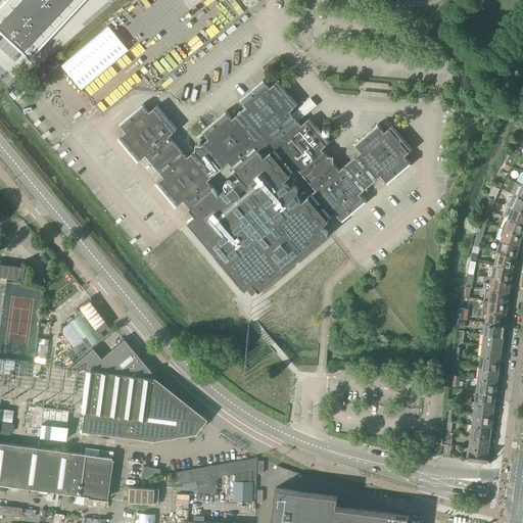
[(4,0),(3,0),(0,3),(0,13),(16,29),(26,19),(4,0)]
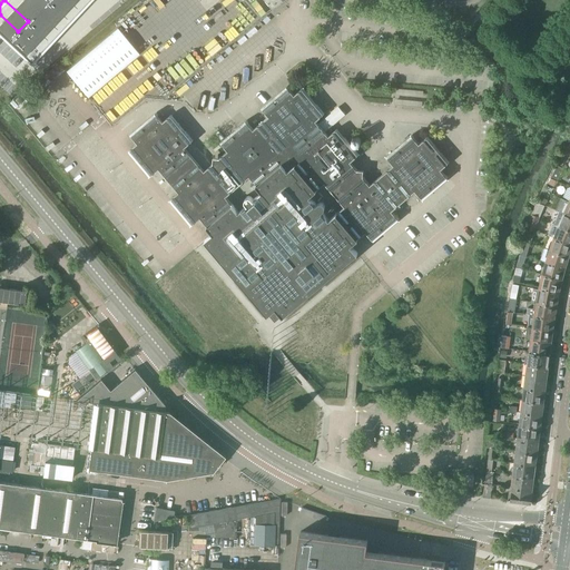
[(26,0),(5,0),(28,21),(38,10),(26,0)]
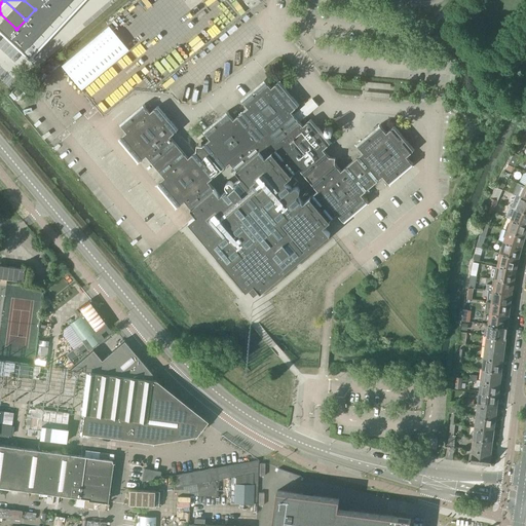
[(24,0),(35,9),(43,0),(24,0)]
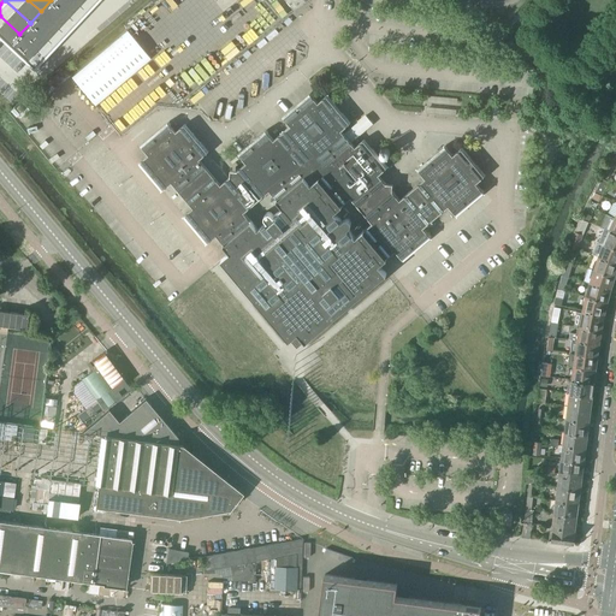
[(51,0),(41,11),(65,34),(76,23),(51,0)]
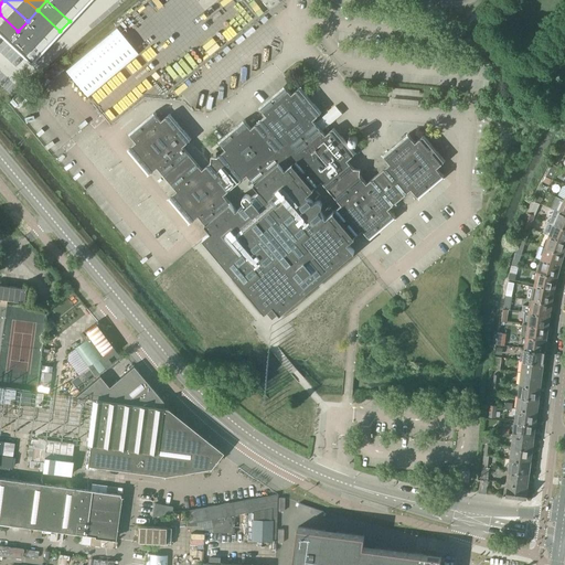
[(67,0),(46,0),(70,21),(80,10),(67,0)]
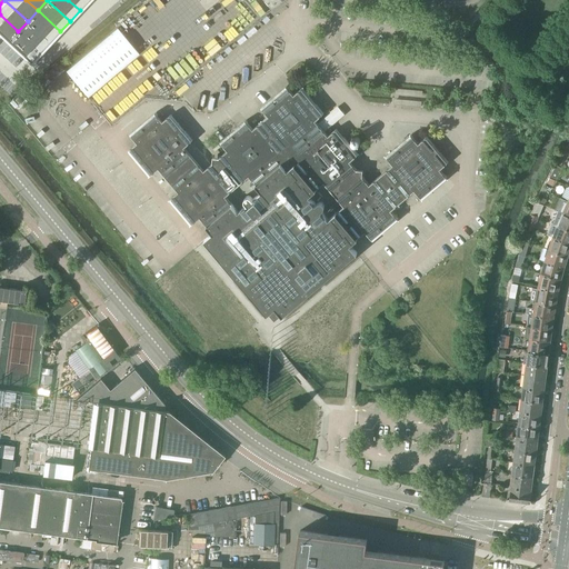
[(68,0),(80,10),(89,0),(68,0)]
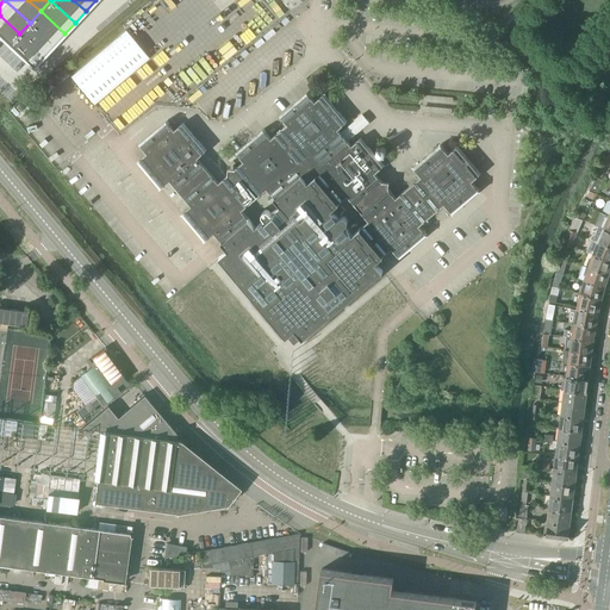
[(41,11),(30,23),(54,45),(64,33),(41,11)]
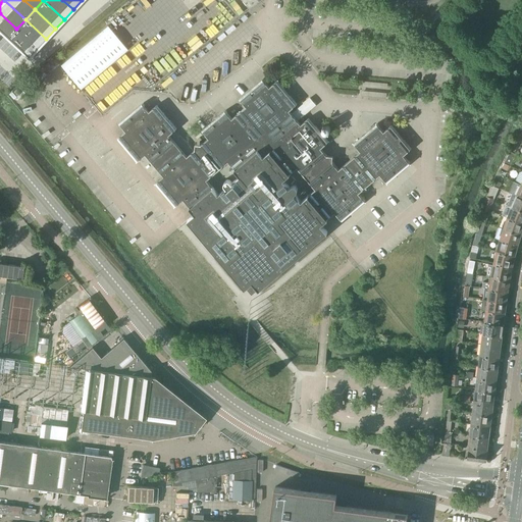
[(0,32),(7,39),(16,29),(0,13),(0,32)]
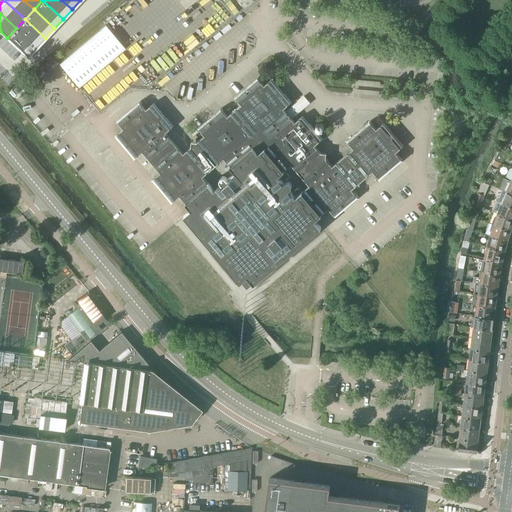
[(25,19),(16,28),(36,47),(45,38),(25,19)]
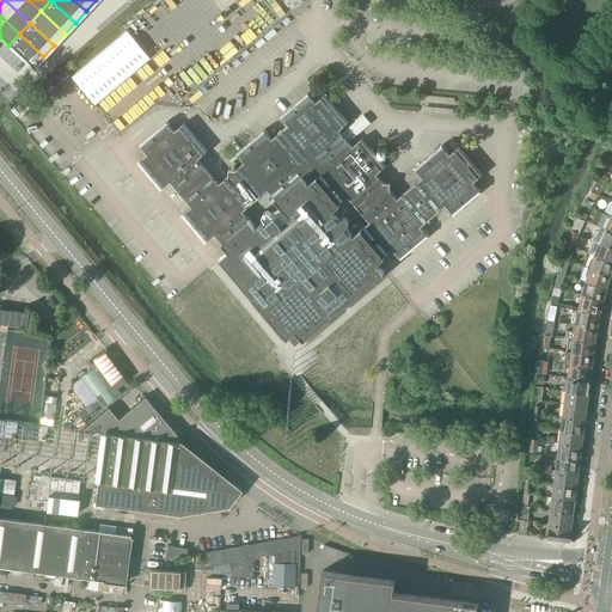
[(150,59),(126,30),(71,77),(95,105),(150,59)]
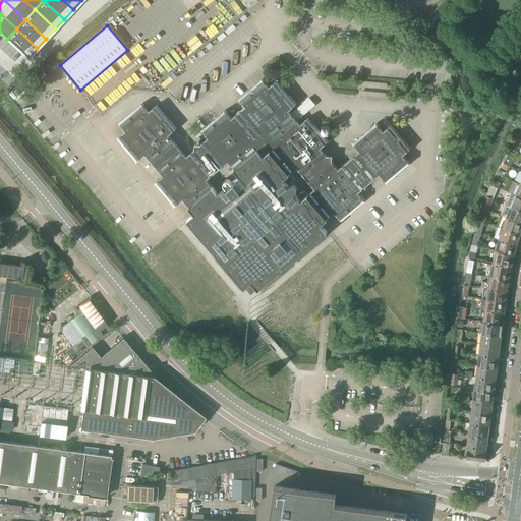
[(16,29),(7,39),(27,58),(37,48),(16,29)]
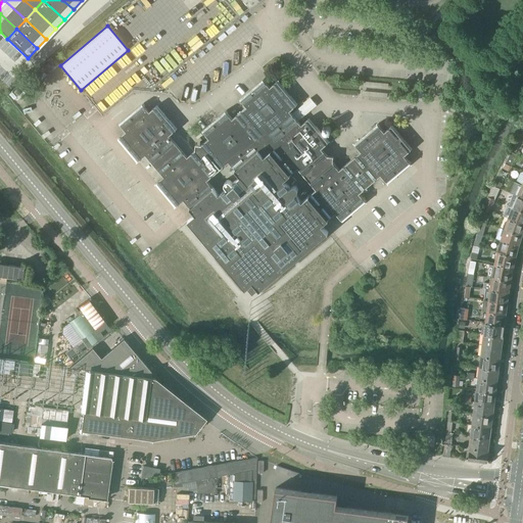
[(143,104),(120,124),(121,126),(122,126),(126,132),(121,136),(119,138),(138,161),(140,160),(140,159),(146,154),(150,160),(152,163),(152,162),(157,169),(158,171),(159,171),(164,177),(158,182),(158,181),(156,183),(176,206),(178,205),(178,204),(184,200),(189,205),(195,214),(187,221),(188,221),(219,256),(245,288),(245,289),(247,288),(248,289),(256,290),(258,288),(259,290),(259,289),(292,263),(295,259),(327,233),(328,233),(322,225),(336,212),(340,219),(342,221),(366,201),(364,199),(359,193),(365,188),(365,189),(367,187),(373,182),(375,180),(381,175),(385,181),(387,183),(411,163),(410,161),(409,161),(403,155),(410,150),(412,149),(392,126),(390,127),(384,132),(379,126),(380,126),(378,124),(354,144),(355,146),(361,151),(355,156),(354,156),(352,158),(347,163),(347,162),(345,164),(345,165),(339,170),(334,164),(334,163),(333,162),(333,156),(328,155),(326,154),(321,148),(327,143),(329,142),(308,119),(307,120),(301,125),(296,120),(296,119),(294,116),(289,110),(295,105),(295,106),(297,104),(278,81),(276,82),(276,83),(270,88),(265,82),(264,80),(240,99),(241,101),(246,107),(241,112),(240,111),(238,113),(238,114),(232,119),(228,113),(228,112),(226,111),(202,131),(204,133),(209,139),(203,144),(203,143),(201,145),(195,144),(195,150),(193,151),(193,152),(187,157),(183,151),(181,148),(180,149),(176,143),(175,141),(174,141),(169,135),(175,130),(175,131),(177,129),(157,105),(155,106),(155,107),(149,111),(144,106),(145,106),(143,104)]
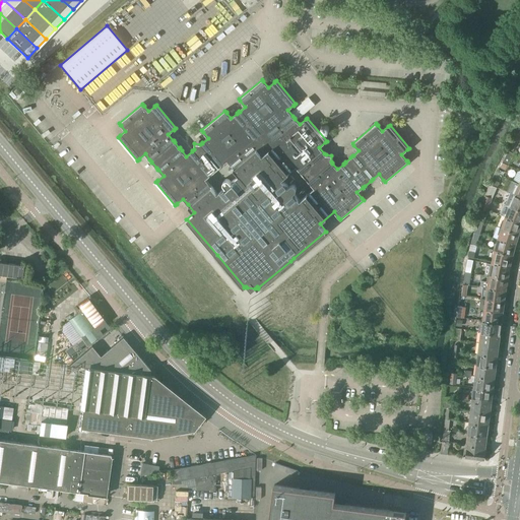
[(508,150),(503,161),(508,165),(514,154),(508,150)]
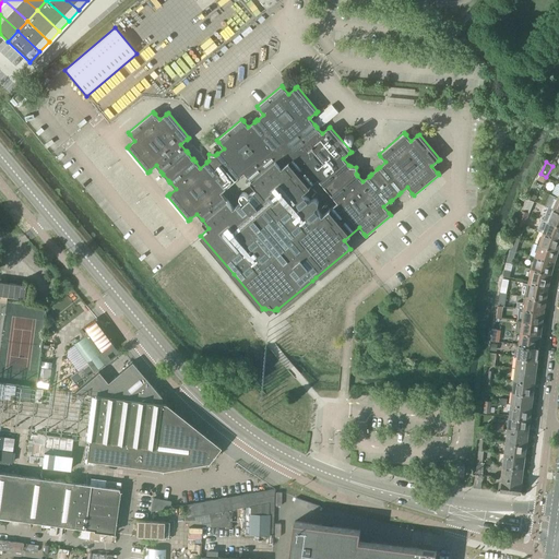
[(546,177),(540,174),(537,180),(543,182),(545,177),(546,178),(546,177)]
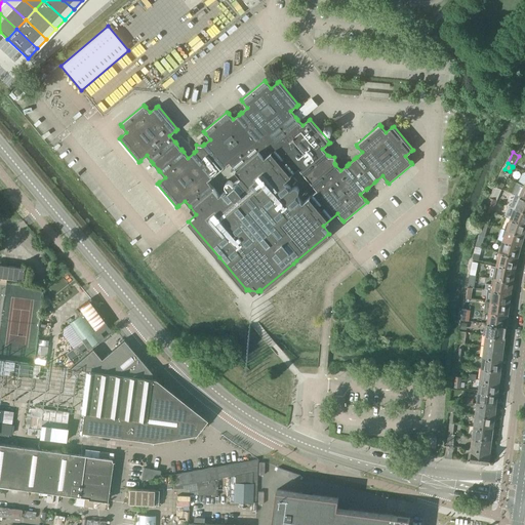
[(499,179),(496,187),(500,190),(503,191),(507,182),(499,179)]
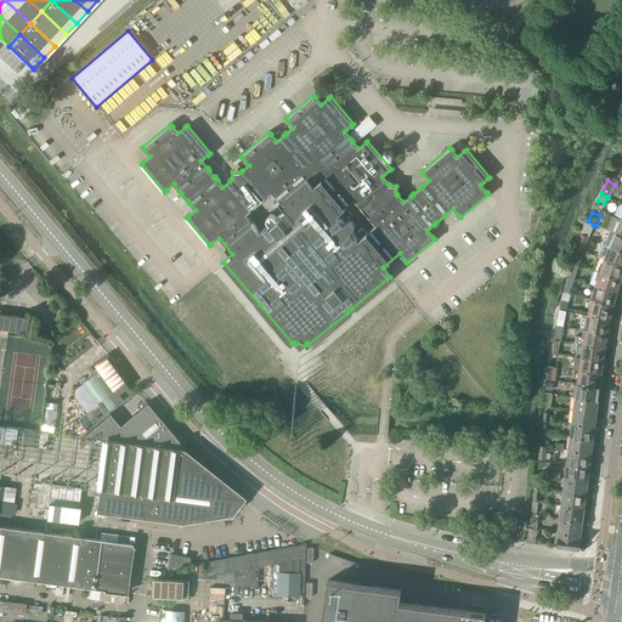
[(586,220),(580,233),(588,237),(593,225),(588,221),(586,220)]
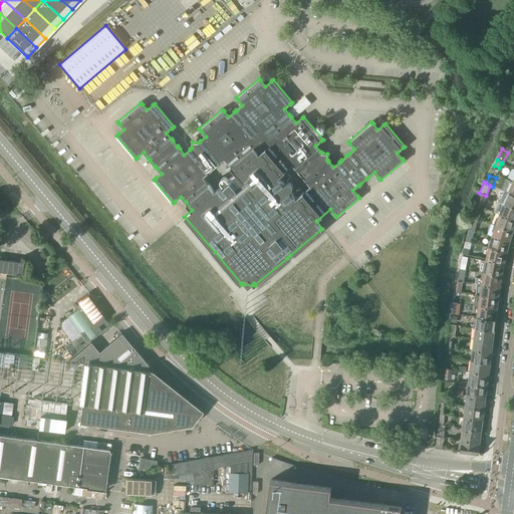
[(486,196),(479,193),(477,198),(475,205),(482,208),(485,201),(484,201),(486,196)]
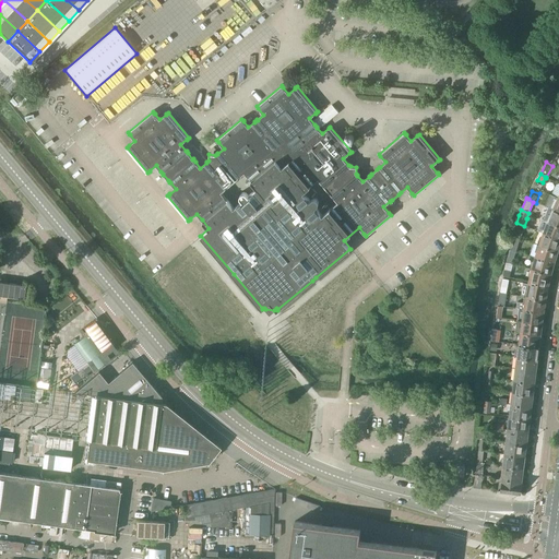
[(558,212),(552,210),(548,221),(558,225),(558,212)]
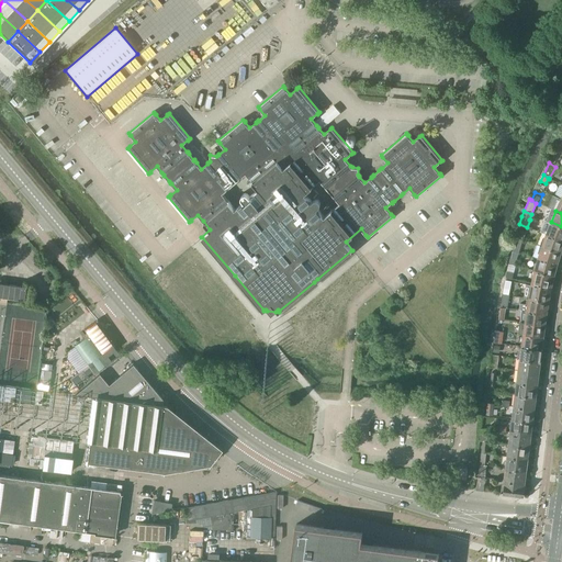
[(546,234),(561,239),(561,226),(551,222),(546,234)]
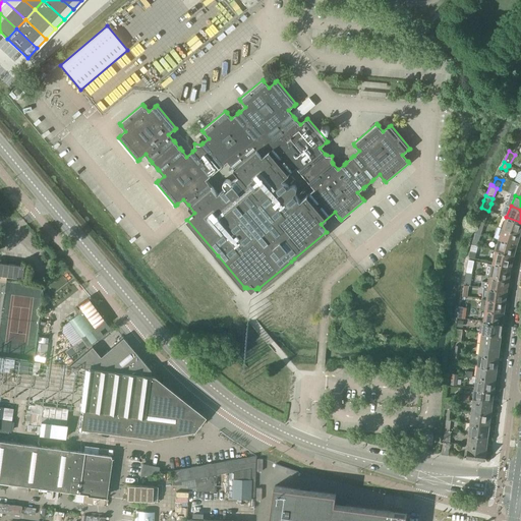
[(520,222),(506,217),(503,228),(519,233),(520,232),(520,231),(520,222)]
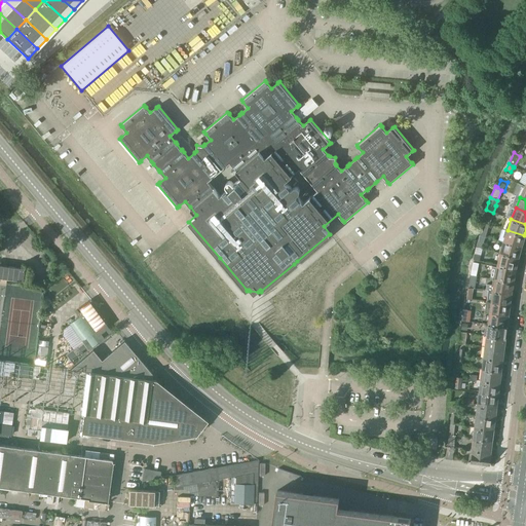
[(484,223),(480,235),(485,236),(489,224),(484,223)]
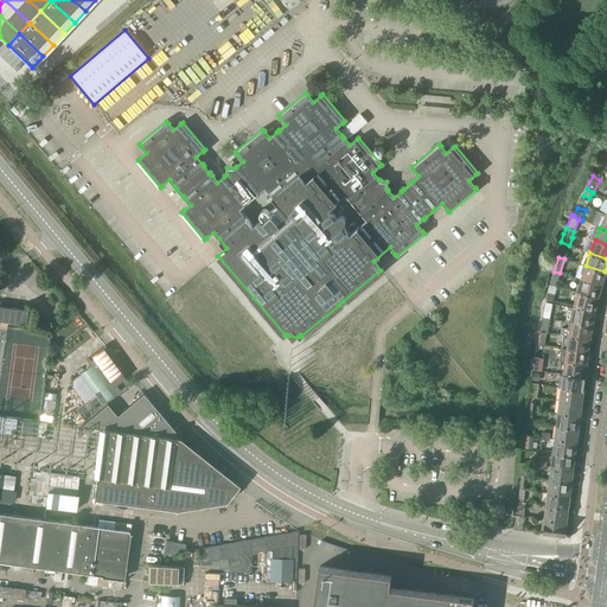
[(586,266),(581,279),(601,283),(604,279),(605,278),(606,274),(605,273),(605,272),(586,266)]
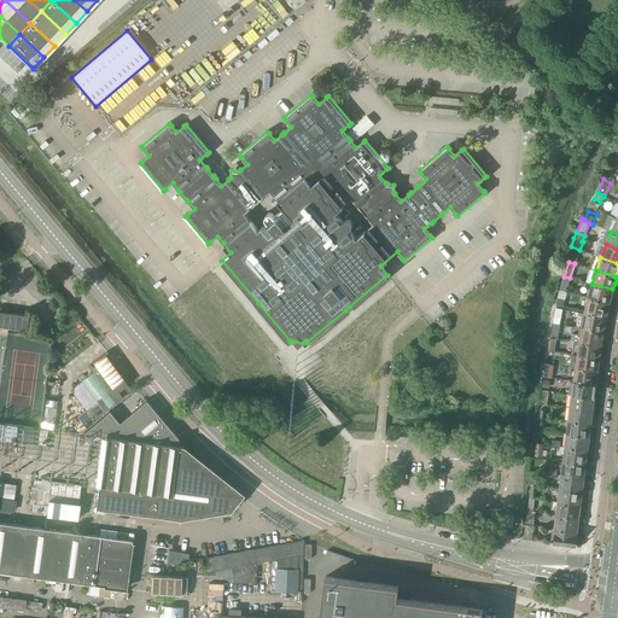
[(592,284),(588,297),(608,302),(611,301),(612,296),(611,295),(612,289),(592,284)]
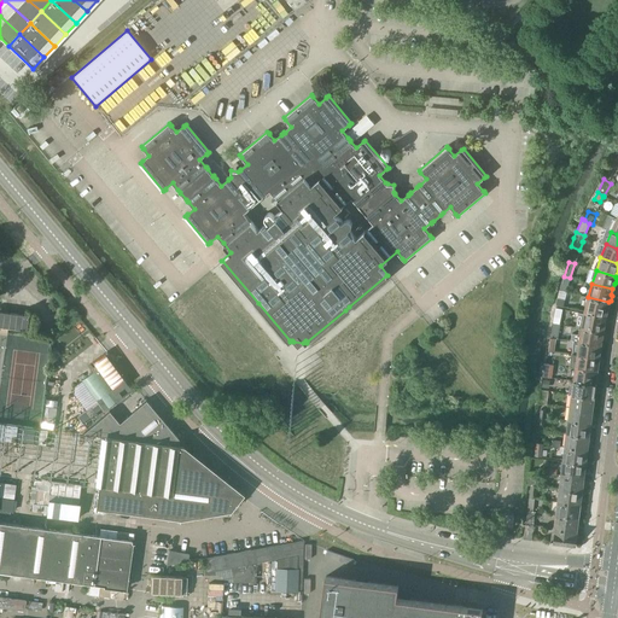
[(588,297),(586,312),(606,315),(607,309),(608,309),(610,304),(608,303),(608,302),(588,297)]
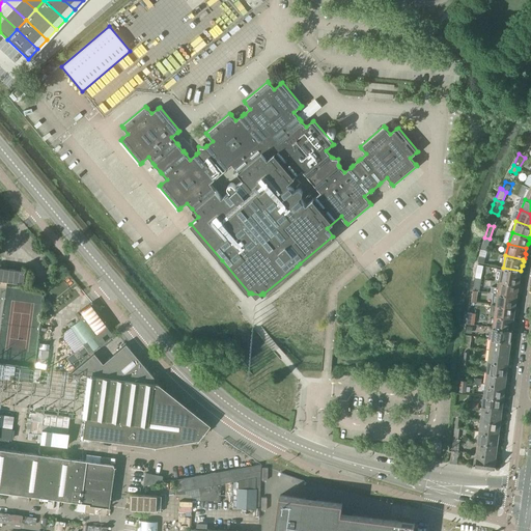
[(23,271),(7,269),(0,268),(0,281),(22,284),(23,271)]
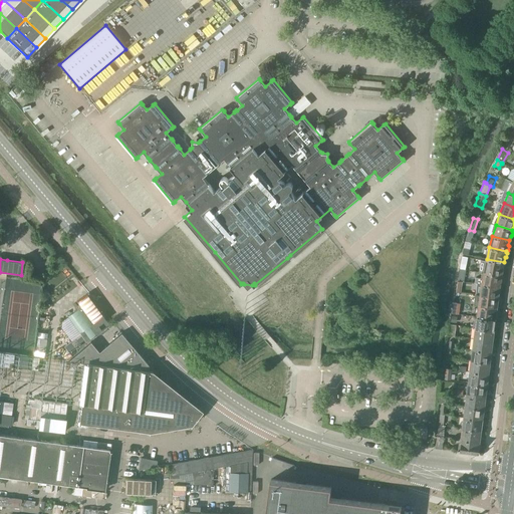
[(486,260),(484,272),(501,275),(501,274),(503,274),(503,270),(502,269),(503,264),(504,262),(487,259),(486,260)]
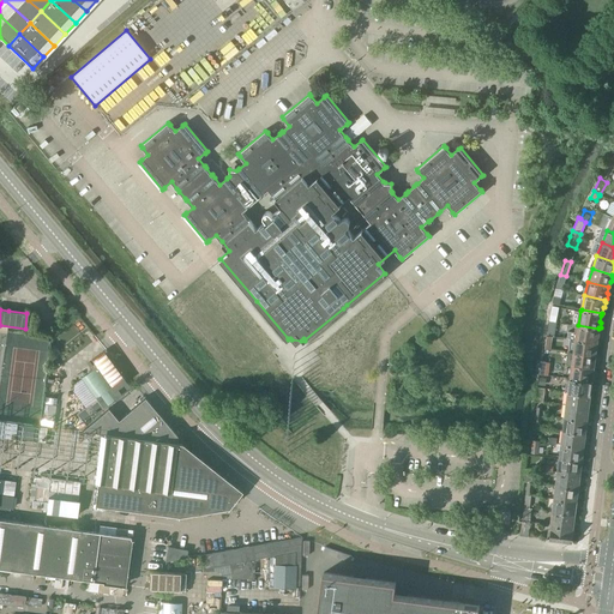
[(567,337),(571,338),(596,342),(597,336),(600,335),(600,331),(599,330),(599,329),(578,325),(577,332),(569,331),(567,337)]
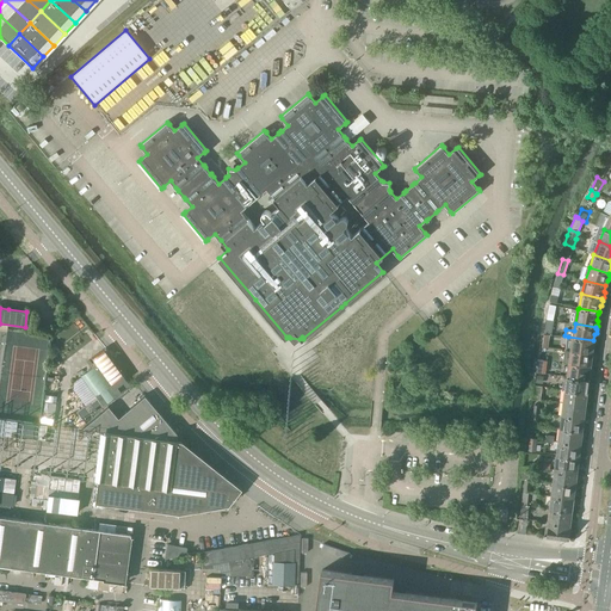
[(572,343),(572,351),(592,353),(592,352),(593,351),(594,347),(593,346),(593,340),(568,337),(568,341),(572,343)]
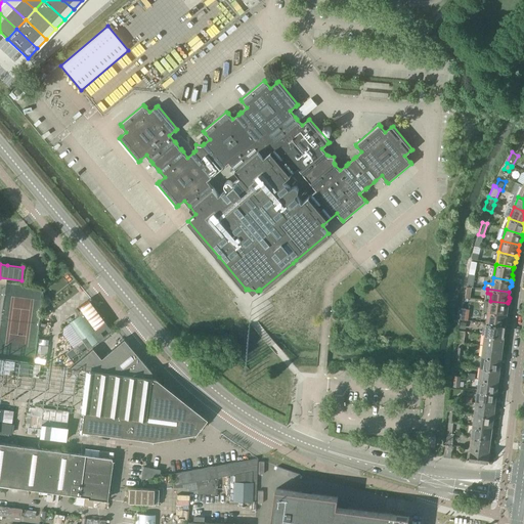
[(87,347),(111,331),(107,325),(88,300),(78,307),(81,312),(69,322),(82,341),(72,348),(75,353),(86,345),(87,347)]
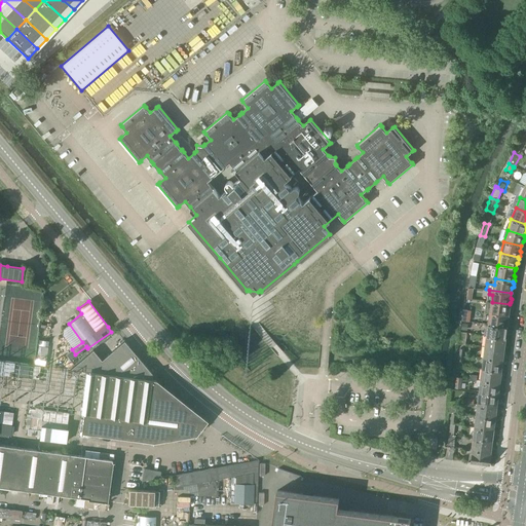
[(486,312),(490,312),(508,315),(509,310),(511,309),(511,306),(510,305),(510,304),(492,302),(491,308),(487,307),(486,312)]
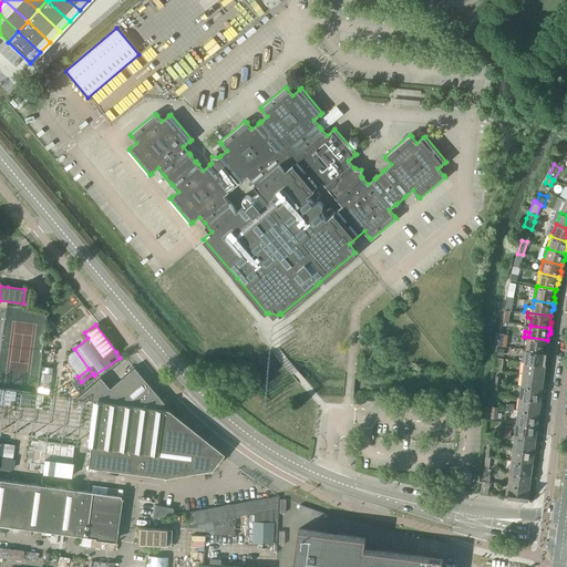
[(528,337),(527,349),(546,351),(548,350),(548,347),(547,346),(547,340),(528,337)]
